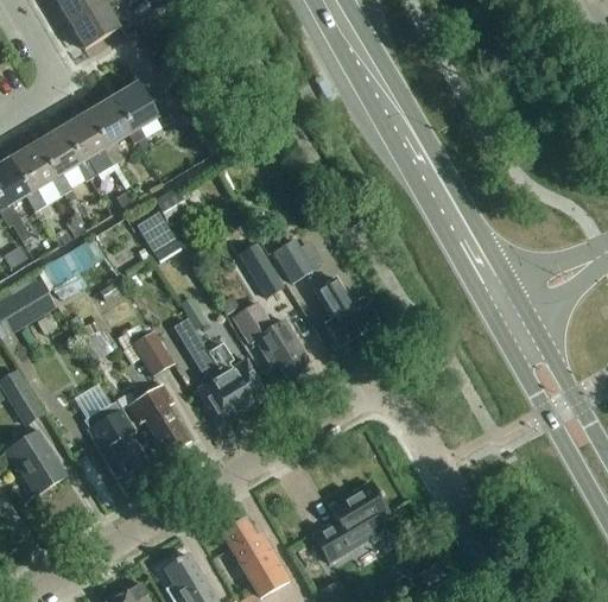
[(56,0),(68,21),(102,1),(102,0),(56,0)]
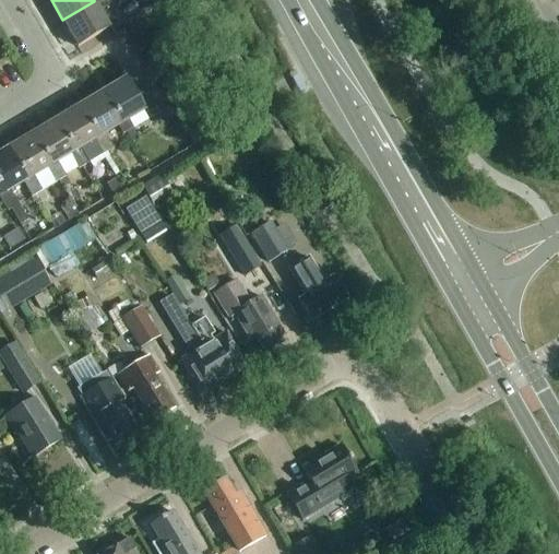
[(94,1),(62,20),(78,44),(109,25),(99,8),(111,0),(94,0),(94,1)]
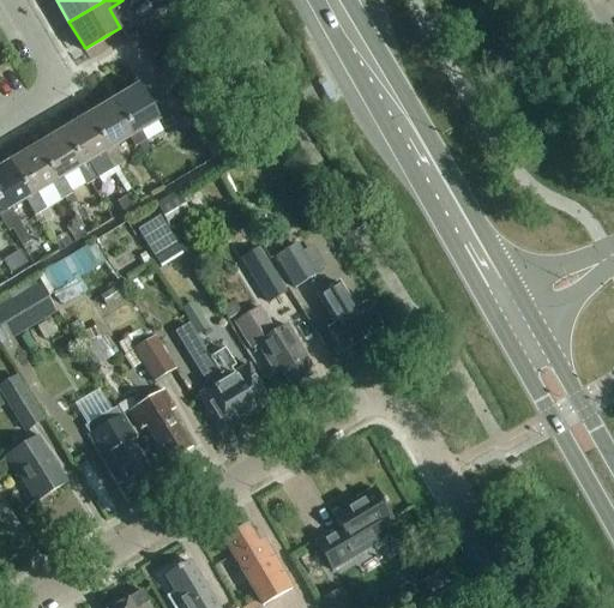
[(138,83),(112,98),(132,132),(128,134),(134,144),(146,137),(140,128),(158,118),(163,127),(186,114),(169,86),(149,100),(138,83)]
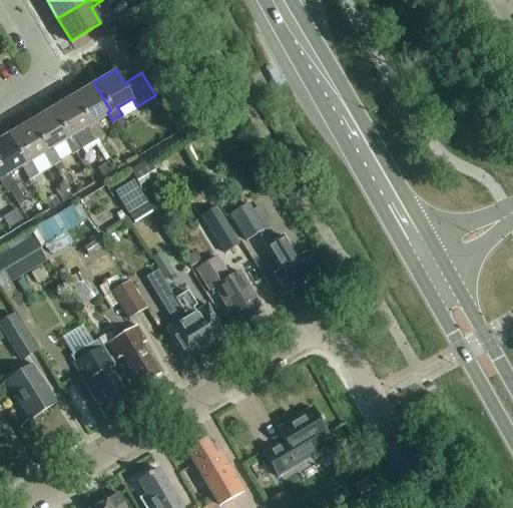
[(93,82),(71,95),(88,123),(85,125),(94,139),(103,133),(95,119),(107,112),(110,110),(93,82)]
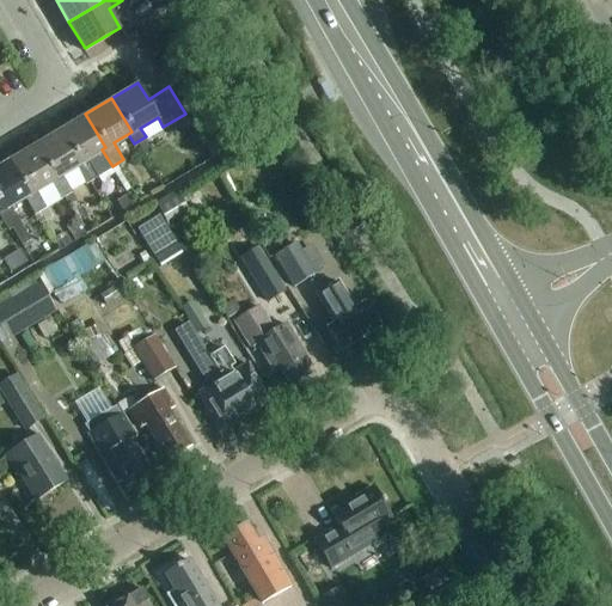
[(85,114),(60,129),(80,163),(77,165),(86,182),(112,166),(102,150),(105,147),(85,114)]
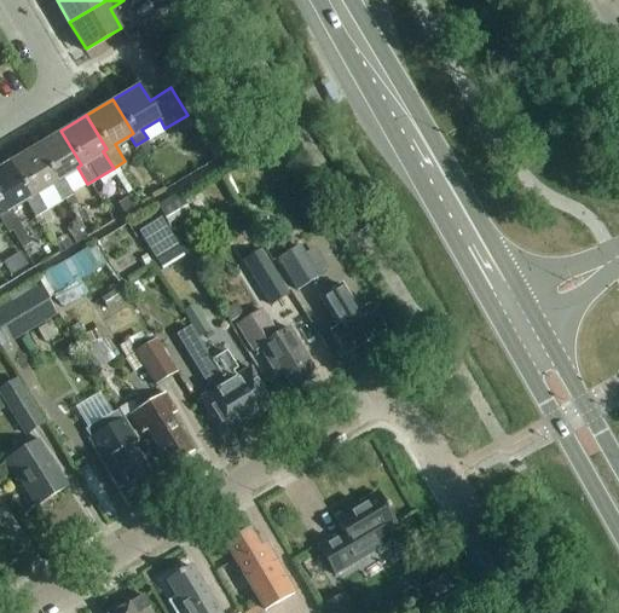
[(61,131),(34,146),(55,180),(51,181),(51,183),(61,198),(64,197),(73,192),(63,175),(77,167),(81,165),(61,131)]
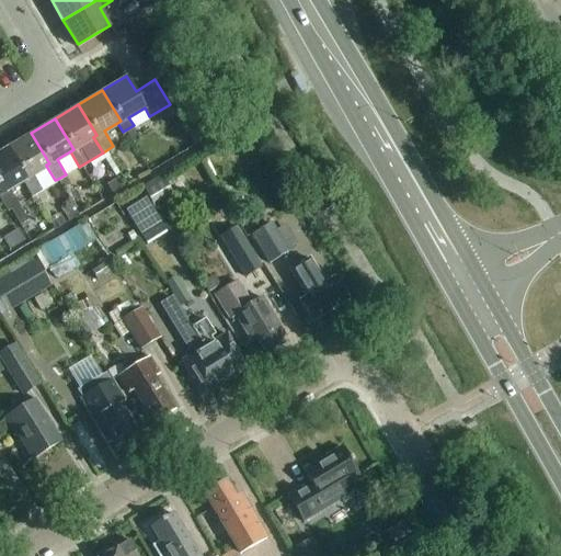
[(31,133),(8,147),(25,178),(22,179),(23,180),(32,194),(43,189),(33,173),(46,166),(46,165),(49,163),(31,133)]
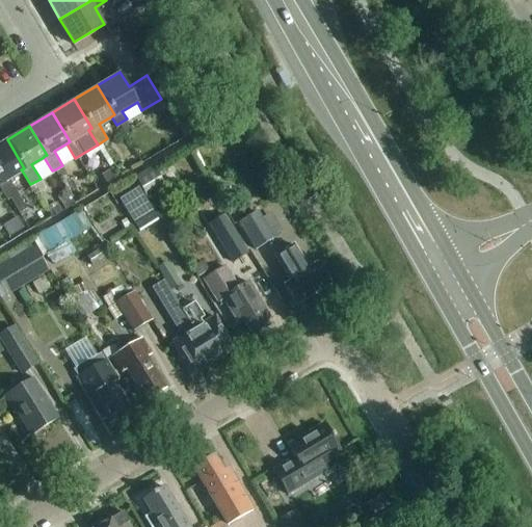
[(7,139),(0,142),(0,178),(2,182),(0,182),(0,184),(7,198),(10,196),(19,211),(26,207),(9,178),(22,170),(21,169),(24,168),(7,139)]
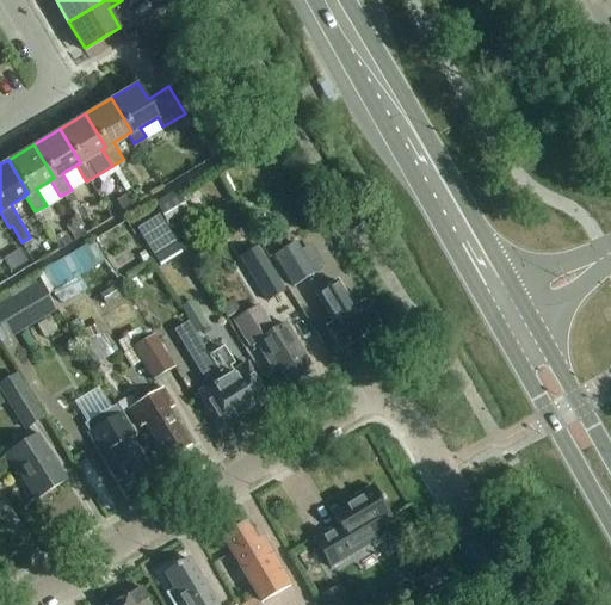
[(187,207),(176,187),(153,201),(165,220),(187,207)]
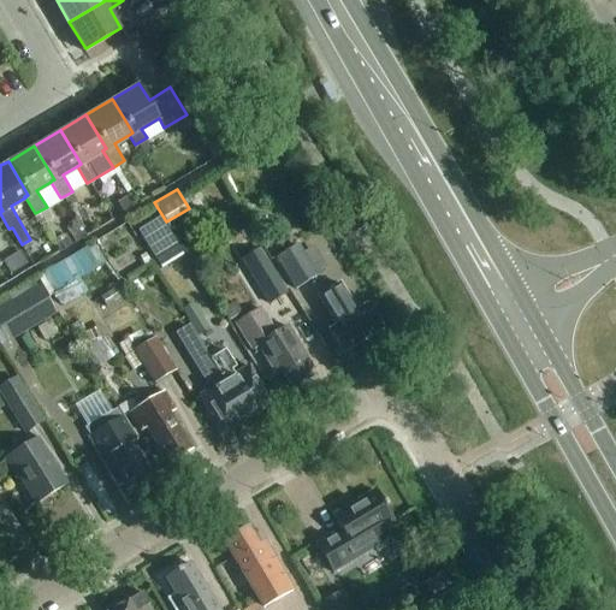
[(72,191),(64,196),(69,203),(77,199),(72,191)]
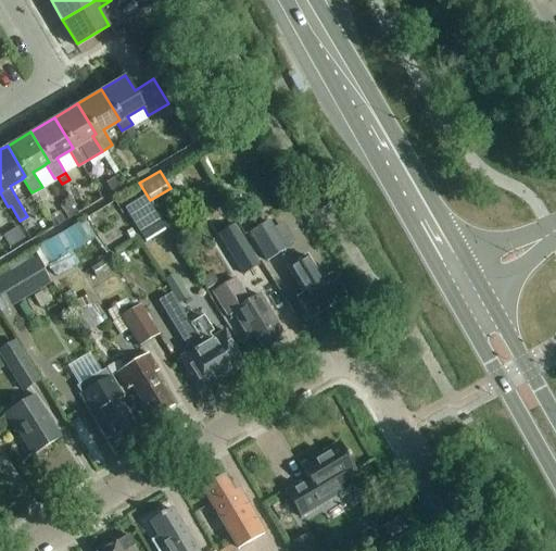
[(105,179),(112,189),(123,183),(117,173),(105,179)]
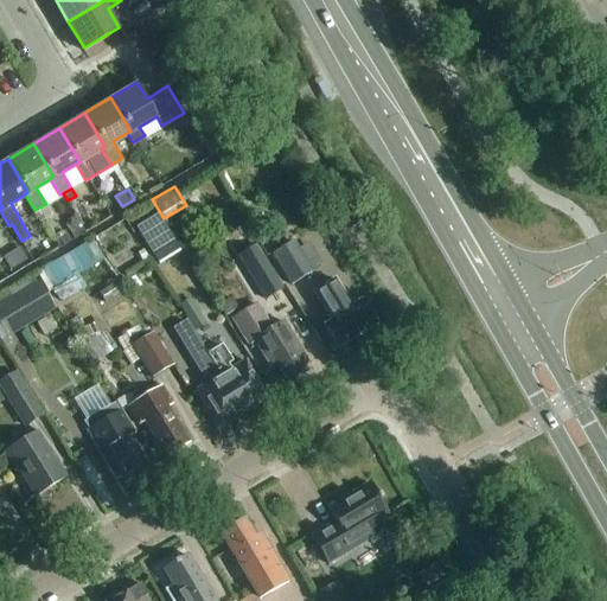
[(157,210),(135,223),(159,261),(180,248),(157,210)]
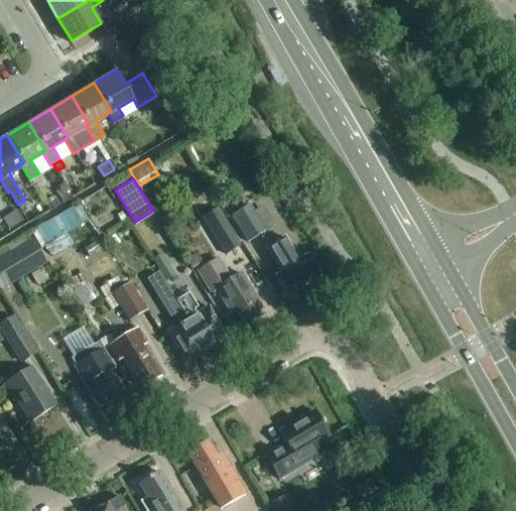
[(31,229),(41,246),(46,243),(55,259),(99,234),(79,201),(31,229)]
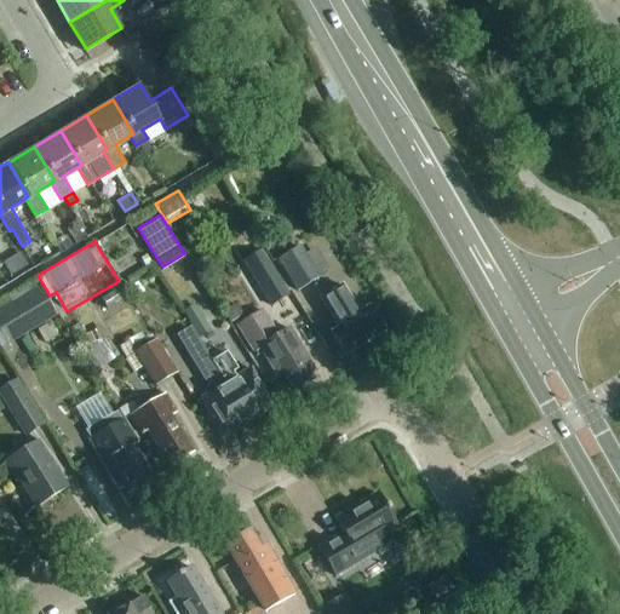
[(279,256),(298,287),(319,275),(299,242),(279,256)]
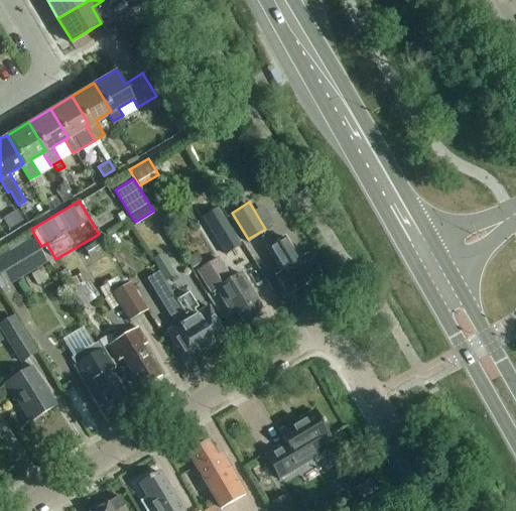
[(228,224),(213,233),(225,252),(240,243),(228,224)]
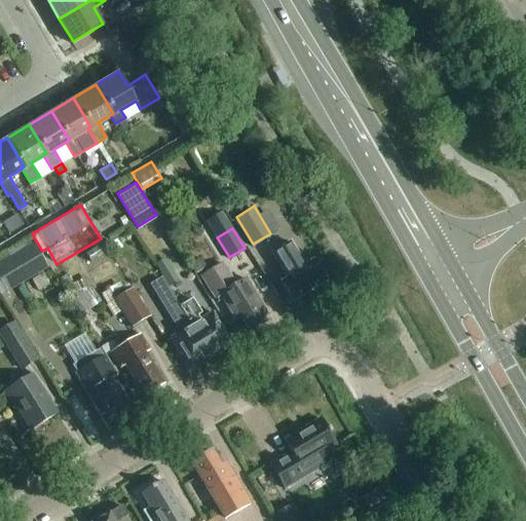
[(0,290),(2,294),(48,266),(30,234),(0,252),(0,290)]
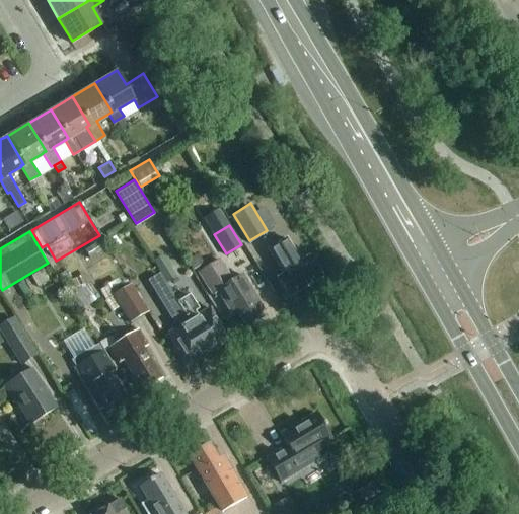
[(269,247),(284,272),(277,276),(289,295),(306,285),(311,286),(312,286),(320,281),(319,281),(321,276),(321,275),(308,253),(300,260),(286,236),(269,247)]
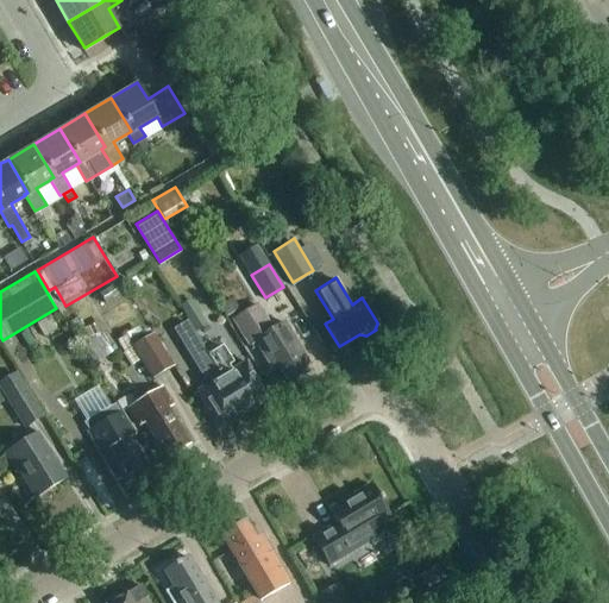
[(99,290),(106,301),(124,288),(117,278),(99,290)]
